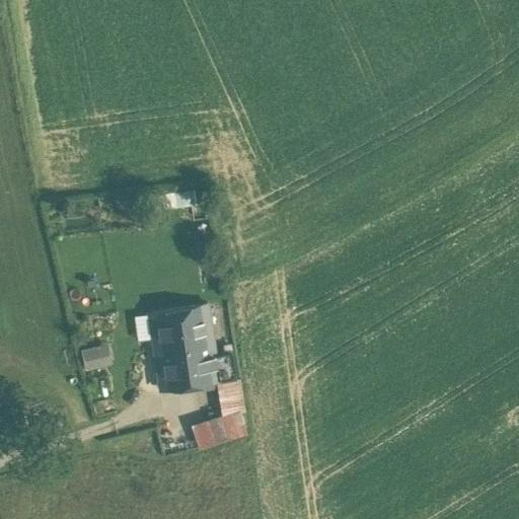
[(150,311),(155,347),(211,338),(206,302),(150,311)]
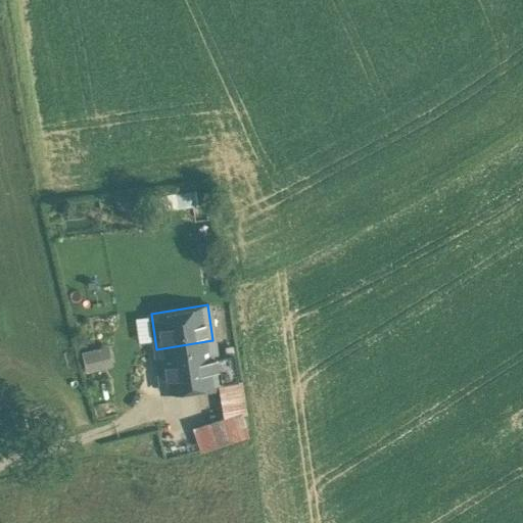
[(212,340),(156,349),(162,389),(219,380),(212,340)]
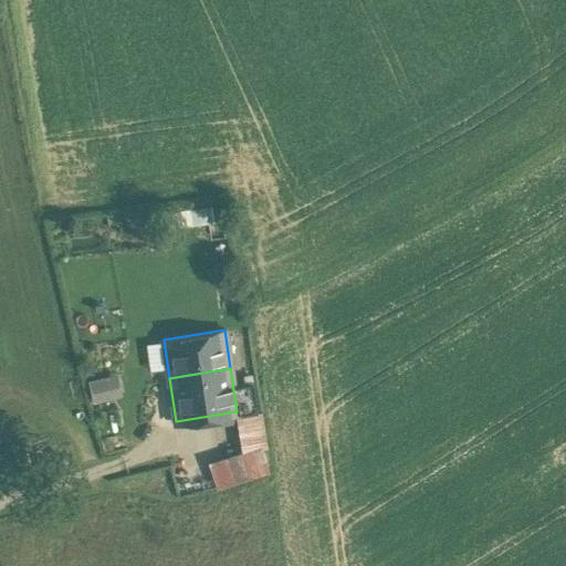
[(88,376),(93,398),(123,391),(117,369),(88,376)]
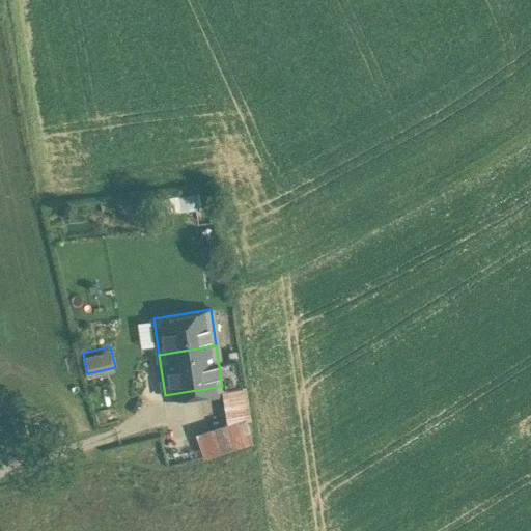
[(221,392),(227,424),(245,421),(251,420),(249,413),(245,388),(221,392)]
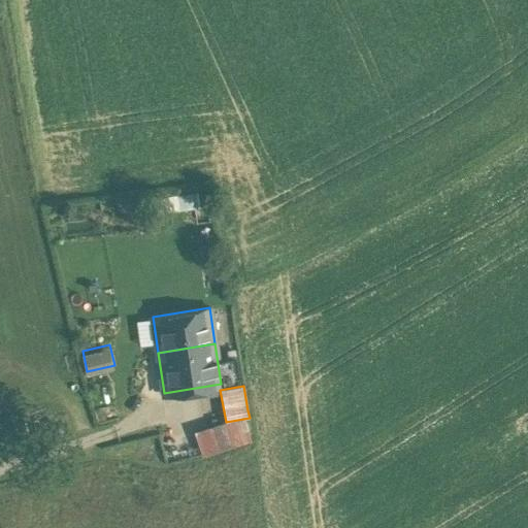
[(226,422),(222,424),(227,442),(246,439),(243,419),(226,422)]
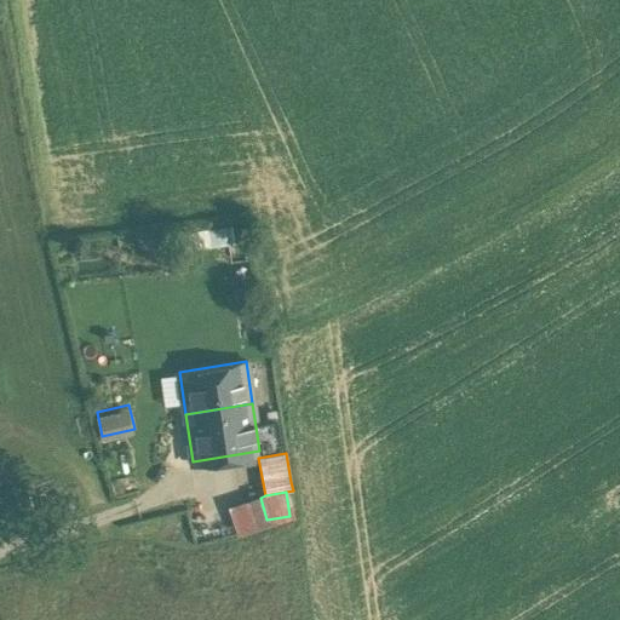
[(267,520),(260,498),(230,506),(236,529),(267,520)]
